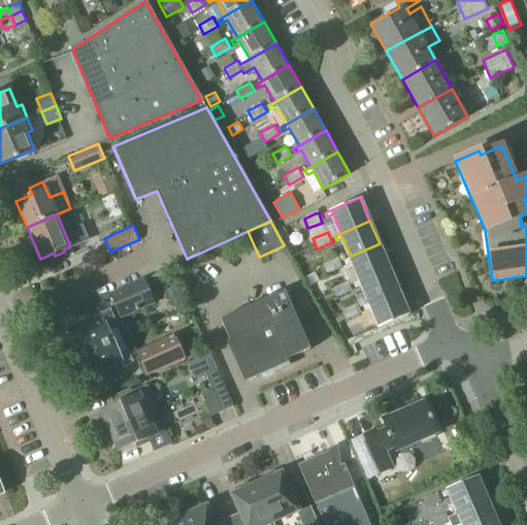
[(380,243),(351,256),(344,259),(346,263),(353,260),(361,280),(389,267),(380,243)]
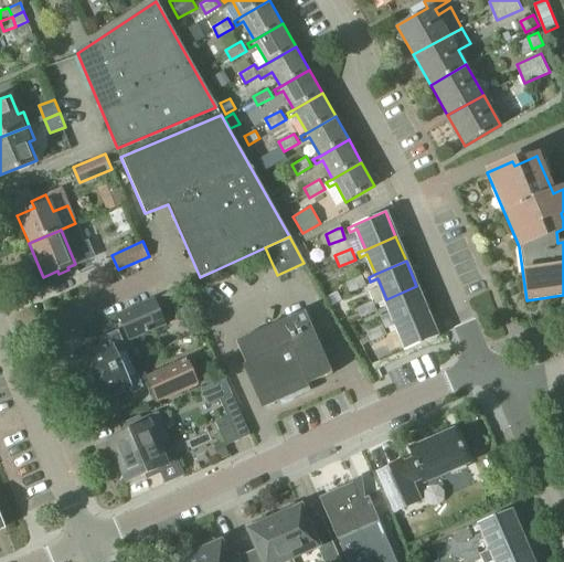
[(349,290),(364,284),(361,273),(344,279),(349,290)]
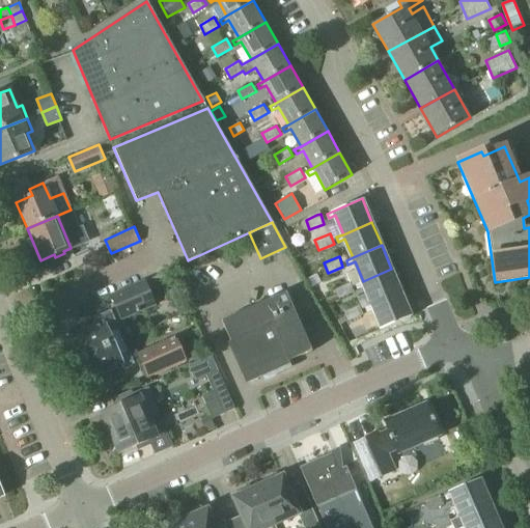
[(391,269),(363,281),(356,283),(358,288),(364,285),(372,304),(401,292),(391,269)]
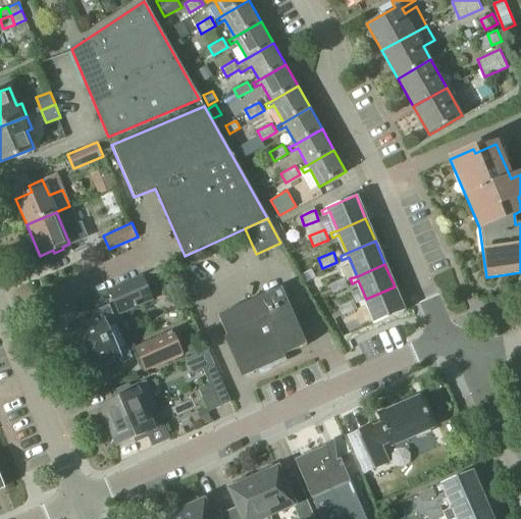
[(108,289),(119,314),(154,299),(143,273),(108,289)]
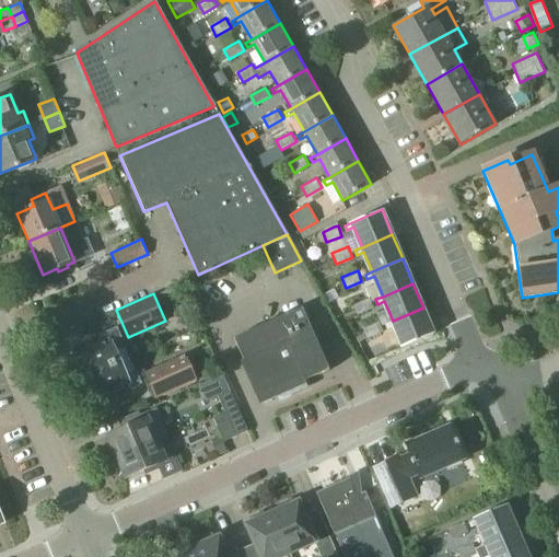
[(368,297),(352,302),(356,312),(371,306),(368,297)]
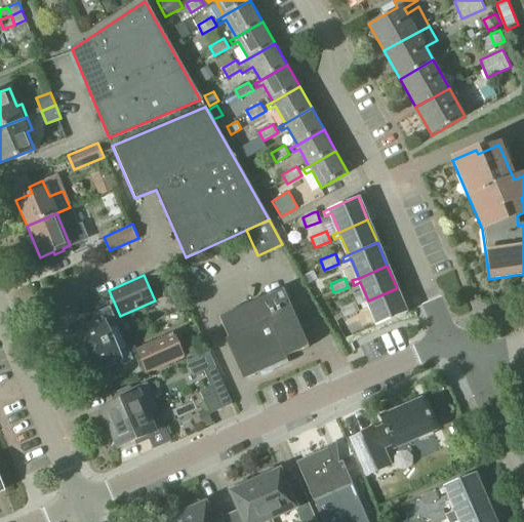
[(281,287),(217,316),(243,371),(269,359),(270,362),(285,355),(285,356),(308,346),(281,287)]
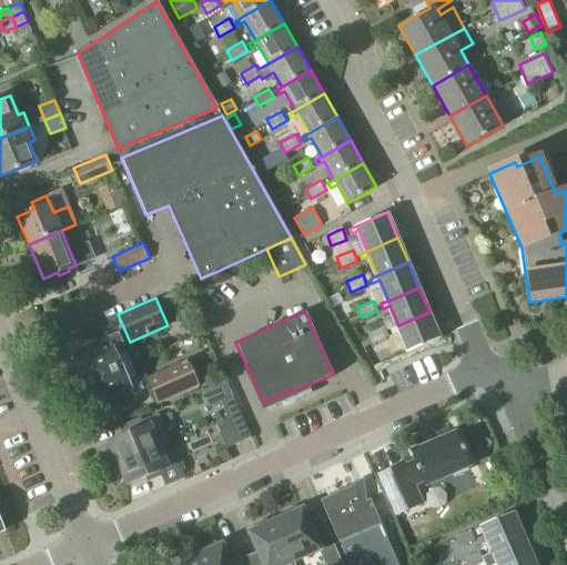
[(429,312),(398,325),(392,329),(393,333),(401,330),(409,351),(439,339),(429,312)]
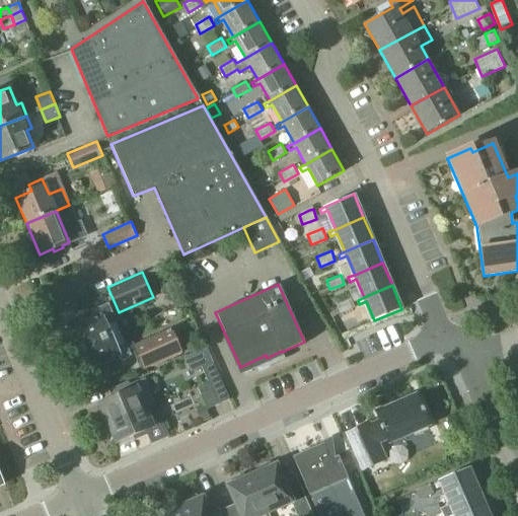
[(350,298),(336,304),(339,312),(353,305),(350,298)]
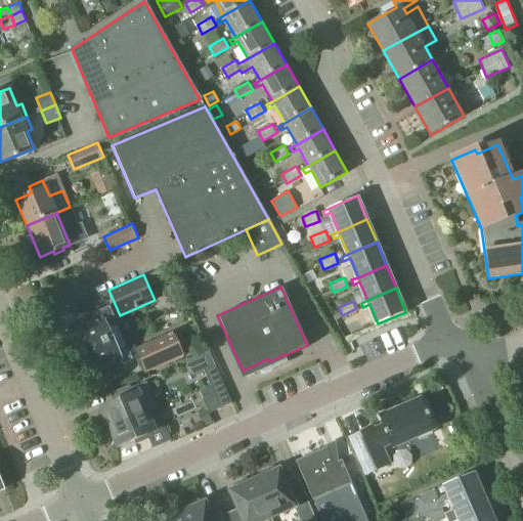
[(109,311),(69,330),(72,336),(69,337),(76,353),(125,332),(115,309),(109,311)]
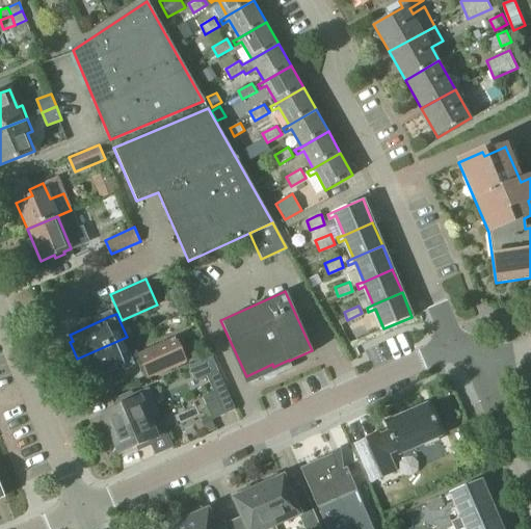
[(132,349),(127,337),(77,359),(83,372),(86,371),(90,380),(131,362),(138,359),(145,376),(184,359),(174,336),(136,352),(134,349),(132,349)]
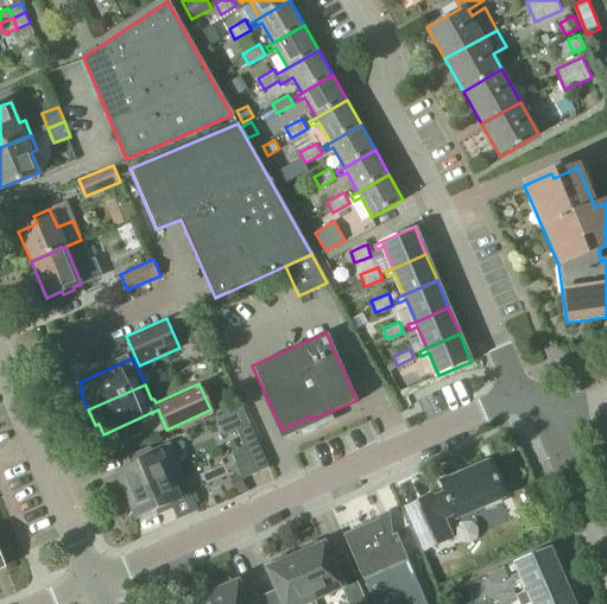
[(245,445),(255,471),(269,465),(250,424),(236,430),(245,445)]
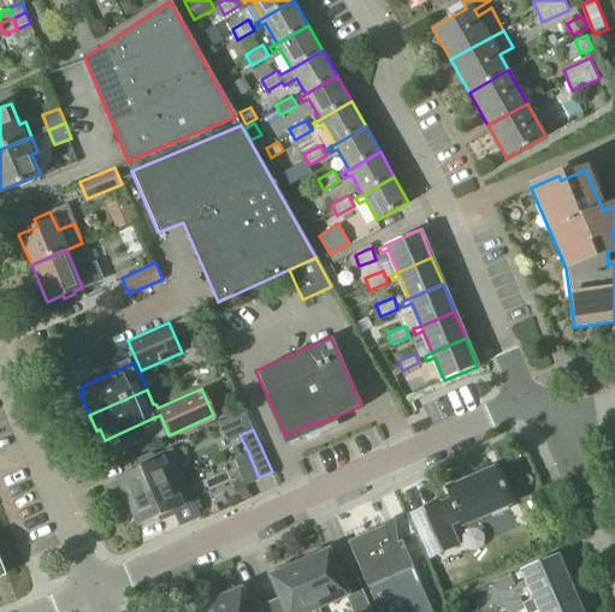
[(135,461),(139,469),(118,479),(129,501),(183,477),(171,449),(154,456),(152,453),(135,461)]
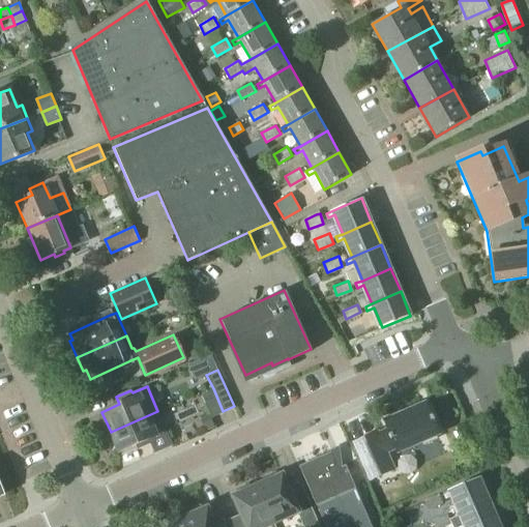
[(223,411),(213,388),(202,393),(211,416),(223,411)]
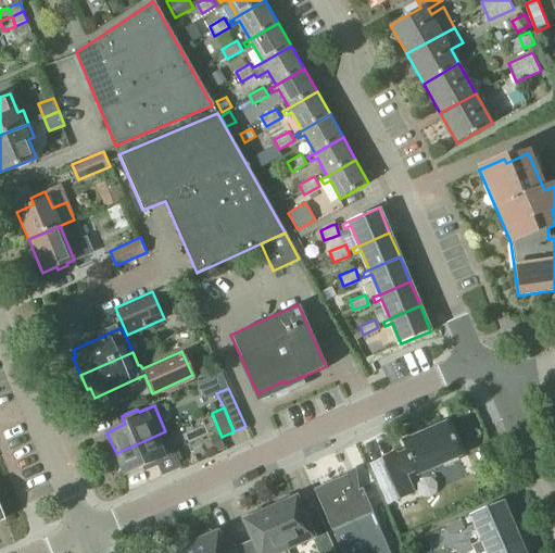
[(461,454),(446,423),(404,441),(408,452),(400,456),(399,453),(369,466),(386,503),(414,491),(406,474),(416,469),(418,473),(461,454)]
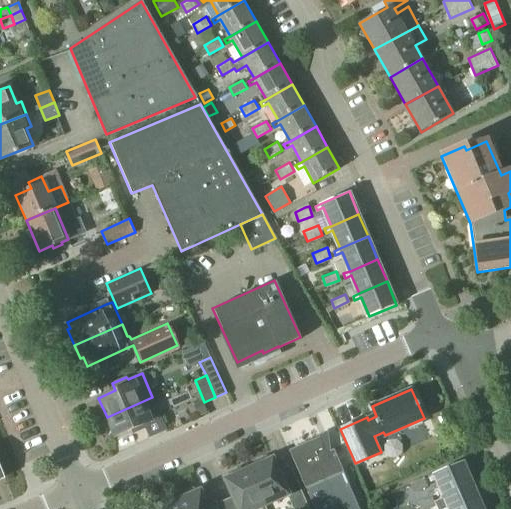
[(115,436),(162,416),(154,397),(152,397),(107,417),(115,436)]
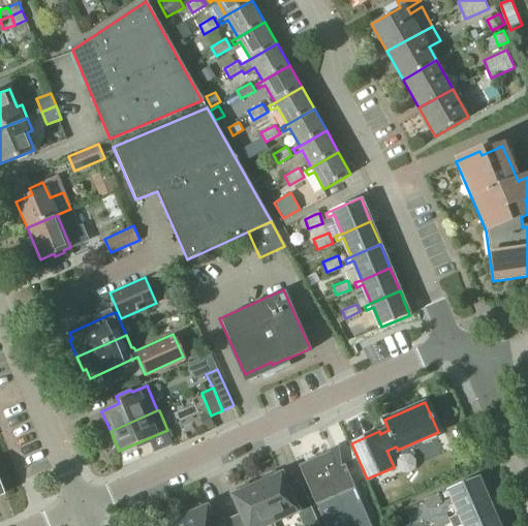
[(206,430),(215,426),(210,413),(200,418),(206,430)]
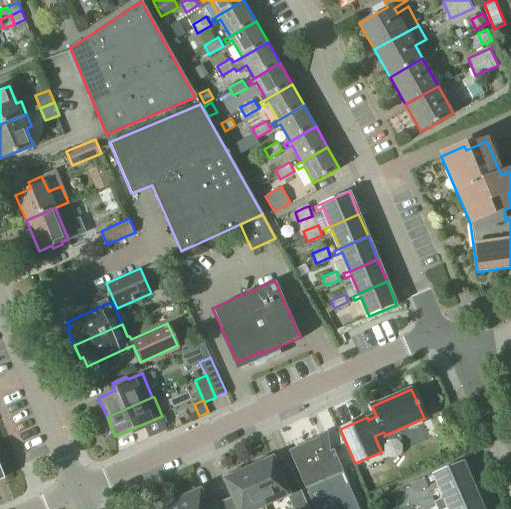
[(305,485),(343,470),(334,448),(330,449),(329,438),(321,438),(320,435),(289,448),(305,485)]
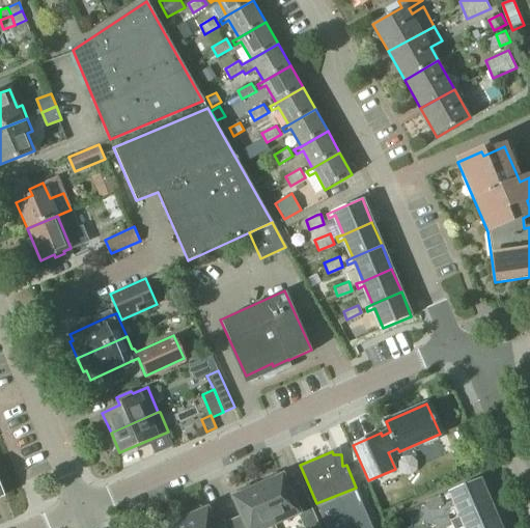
[(257,484),(274,523),(299,511),(282,473),(277,475),(275,471),(262,477),(265,480),(257,484)]
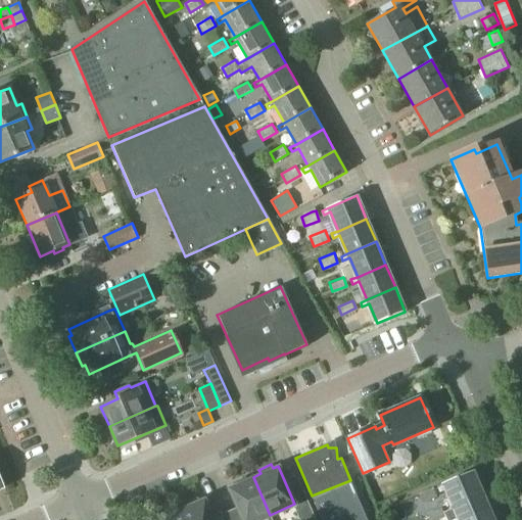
[(454,510),(481,499),(470,473),(443,485),(444,487),(439,488),(442,497),(447,494),(454,510)]
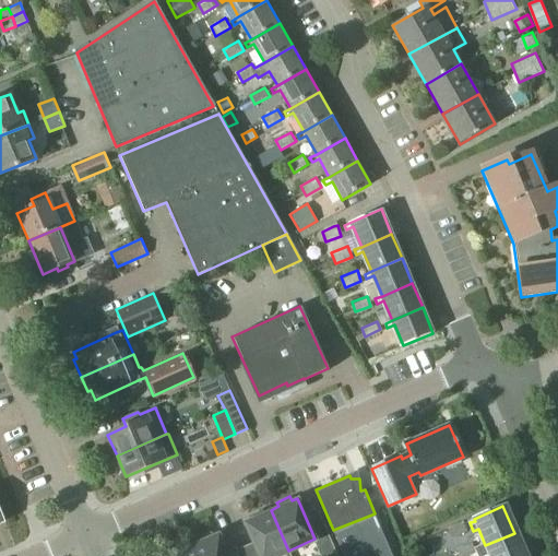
[(275,555),(288,551),(271,510),(263,513),(261,509),(248,515),(250,519),(245,521),(259,555),(275,555)]
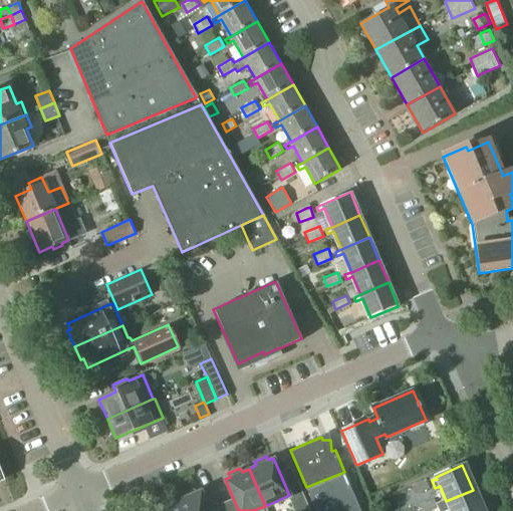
[(430,488),(426,479),(411,485),(415,494),(430,488)]
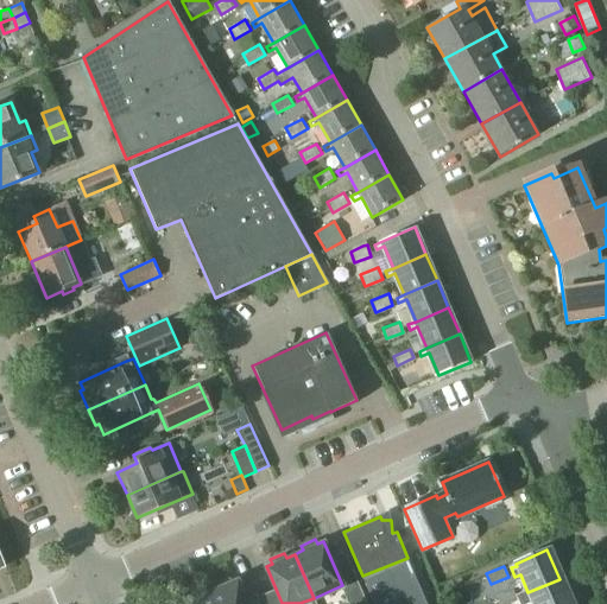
[(210,592),(215,603),(250,603),(240,579),(234,582),(232,578),(217,584),(220,589),(210,592)]
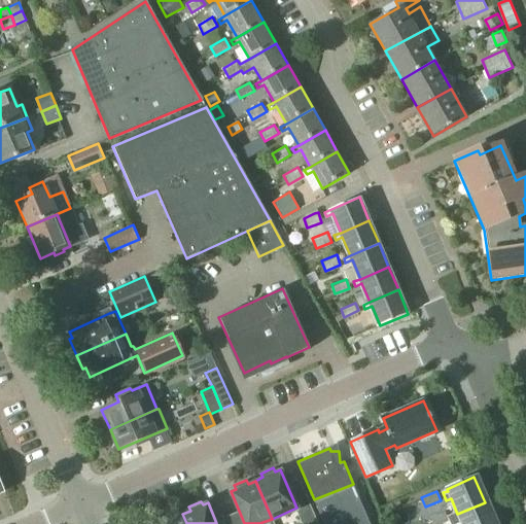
[(493,523),(485,502),(457,514),(448,518),(446,513),(430,520),(432,523),(446,523),(450,523),(454,523),(460,521),(461,523),(493,523)]
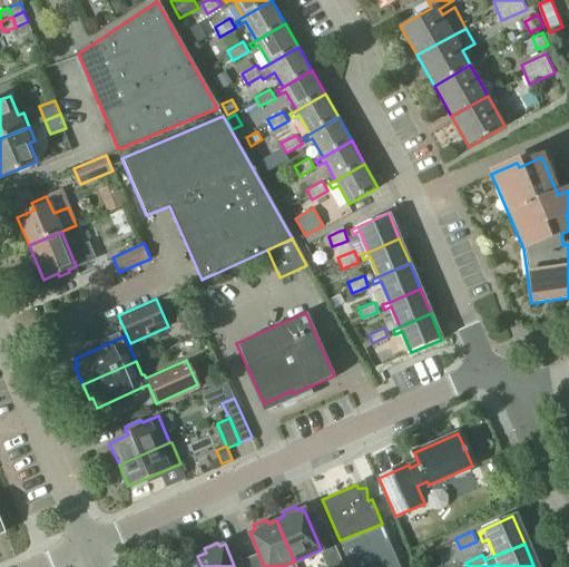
[(321,555),(326,566),(343,566),(336,548),(321,555)]
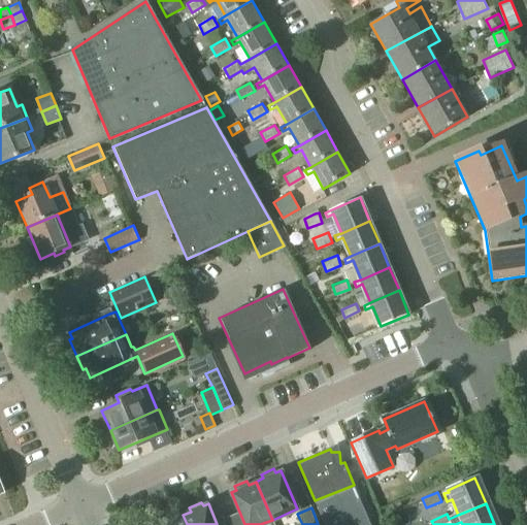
[(187,524),(183,515),(175,518),(174,514),(162,520),(163,523),(159,524),(187,524)]
